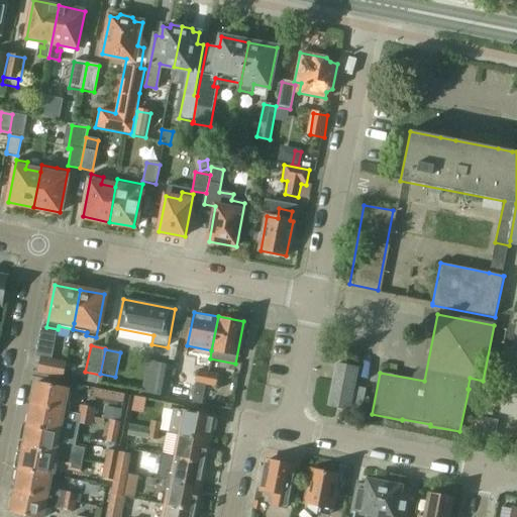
[(63,380),(66,363),(40,357),(37,375),(63,380)]
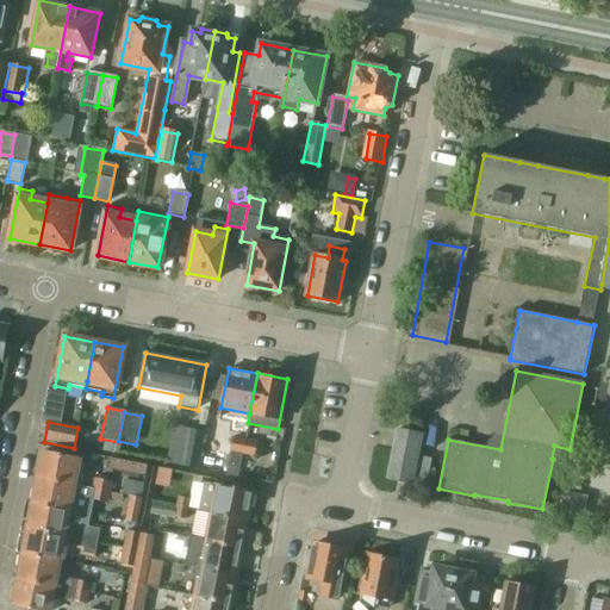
[(191,430),(184,464),(198,467),(204,433),(191,430)]
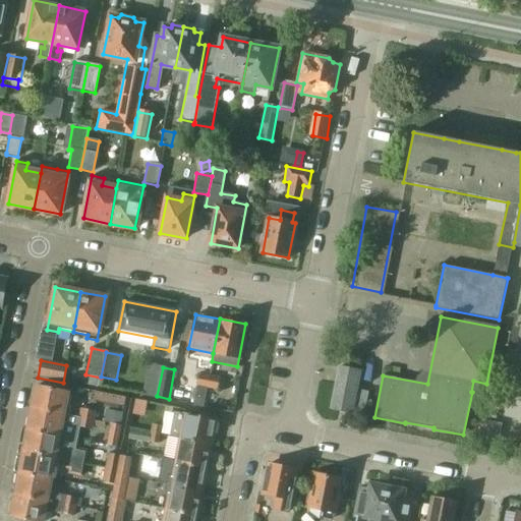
[(336,390),(355,394),(360,370),(340,367),(336,390)]
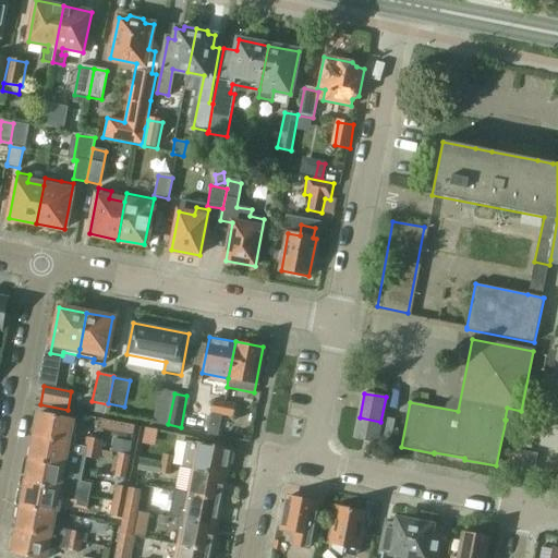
[(217,437),(221,416),(223,402),(214,400),(207,435),(217,437)]
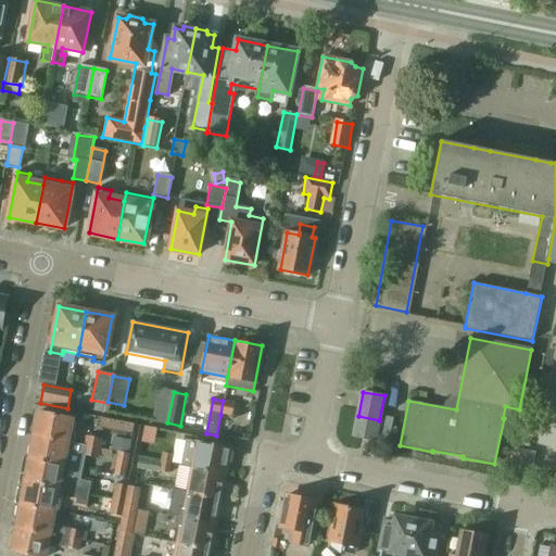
[(223,401),(220,415),(231,417),(234,403),(223,401)]
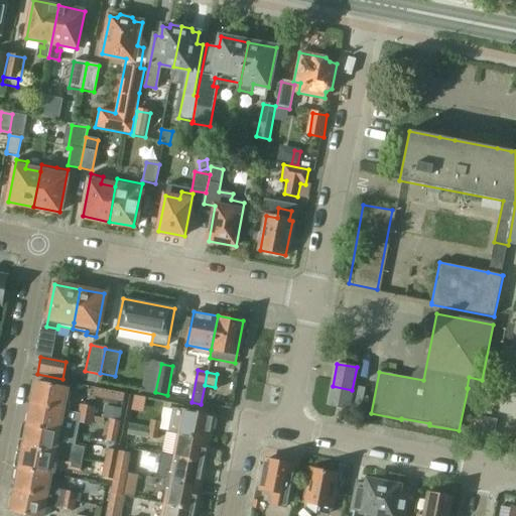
[(36,381),(31,404),(68,411),(70,402),(66,401),(69,388),(36,381)]
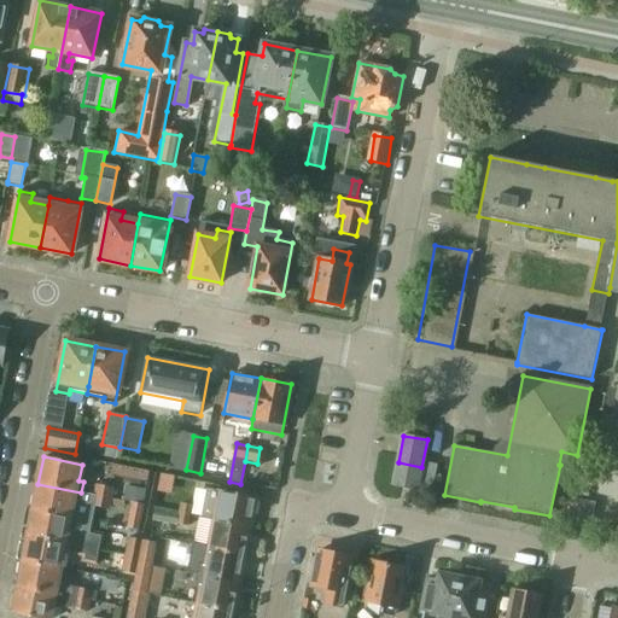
[(418,489),(421,467),(398,462),(394,484),(418,489)]
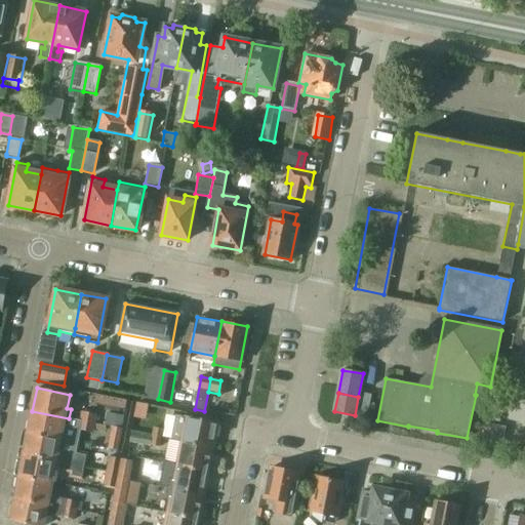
[(362,394),(357,415),(367,417),(371,396),(362,394)]
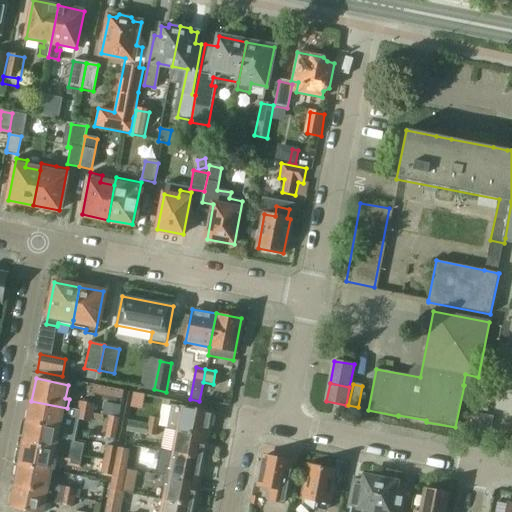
[(122,399),(124,391),(94,385),(92,394),(106,397),(105,400),(117,402),(117,398),(122,399)]
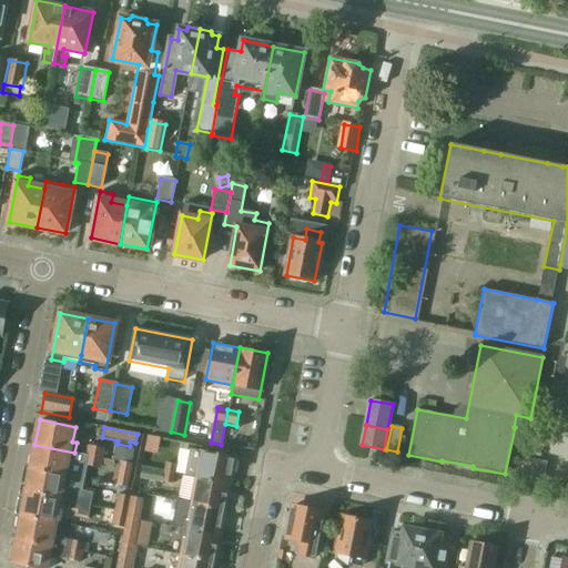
[(73,460),(74,453),(34,445),(30,469),(67,476),(69,459),(73,460)]
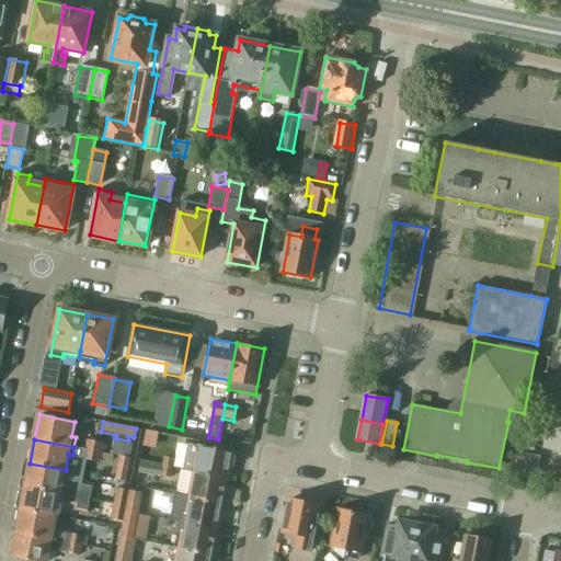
[(88,441),(86,449),(100,453),(102,443),(88,441)]
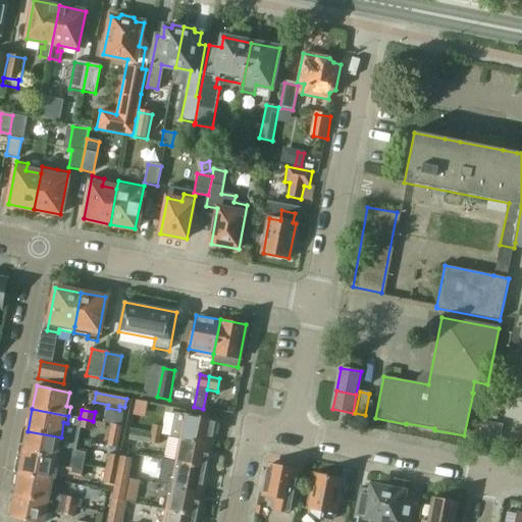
[(104,423),(121,426),(123,414),(107,411),(104,423)]
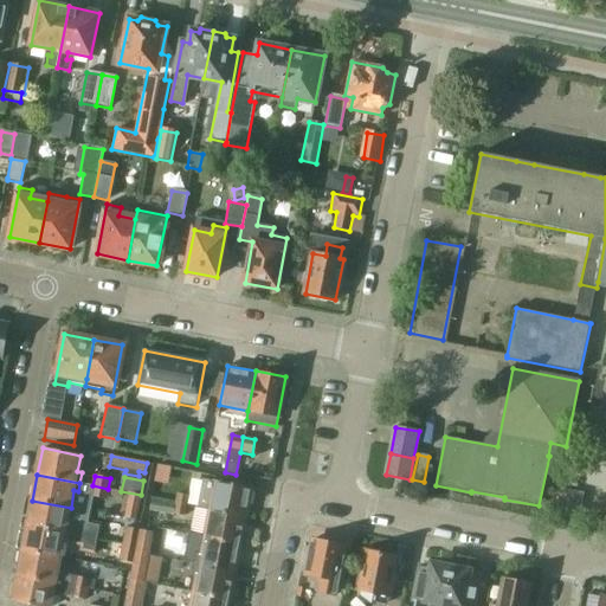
[(252,490),(202,481),(198,508),(208,510),(246,517),(252,490)]
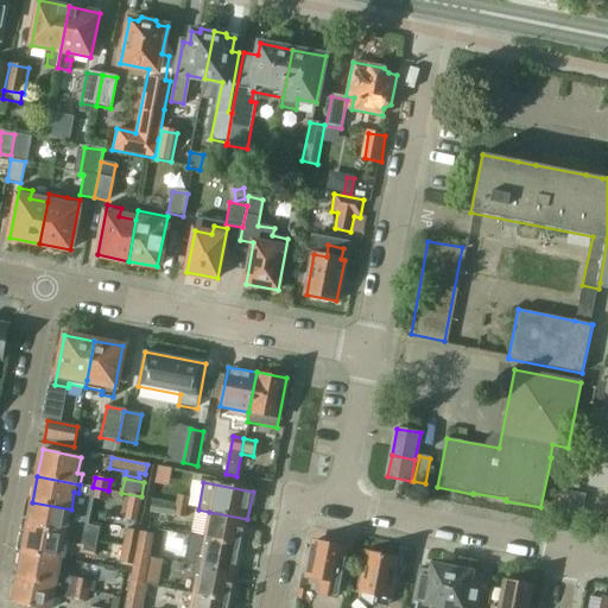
[(108,491),(93,487),(90,498),(106,501),(108,491)]
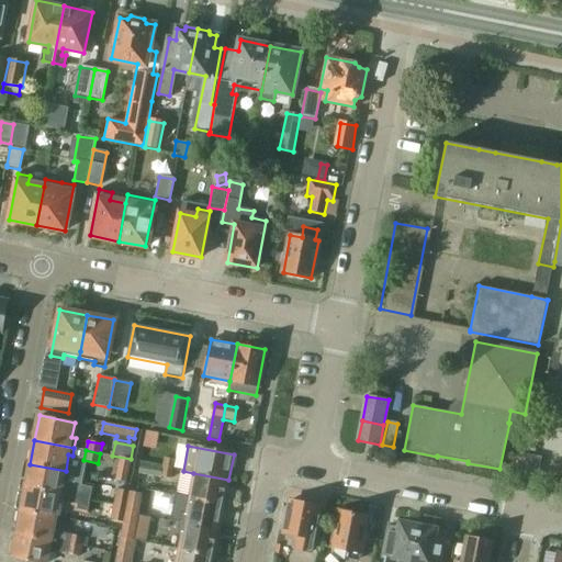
[(540,458),(519,453),(515,478),(536,482),(540,458)]
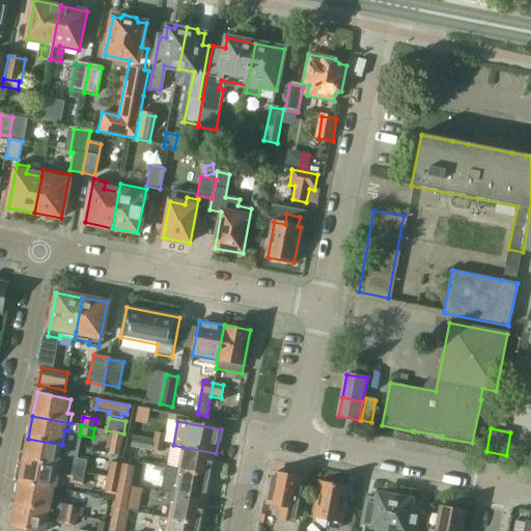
[(155,434),(154,442),(164,444),(165,436),(155,434)]
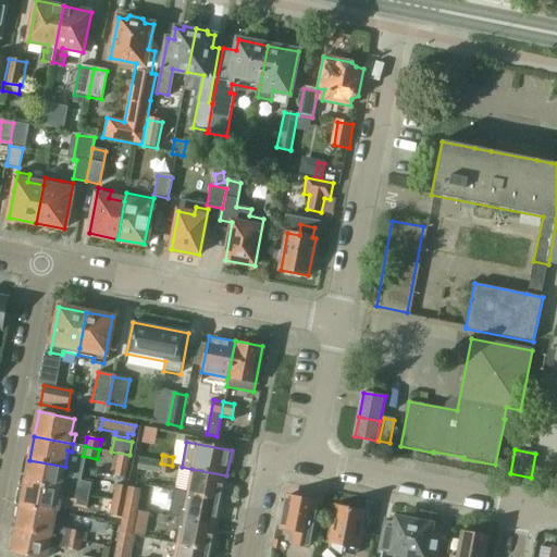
[(62,479),(65,467),(29,460),(25,482),(91,496),(94,481),(77,478),(77,482),(62,479)]
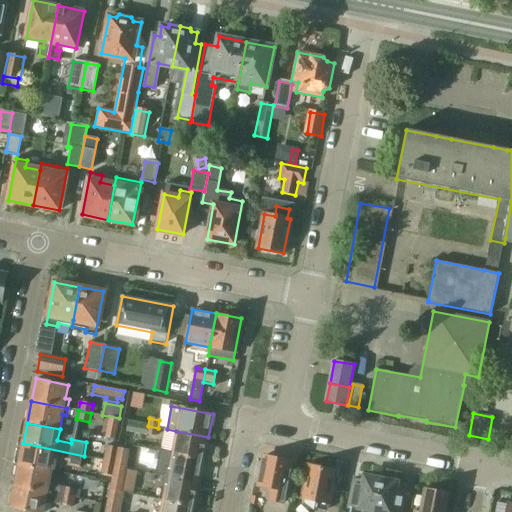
[(128,423),(127,432),(140,434),(142,425),(128,423)]
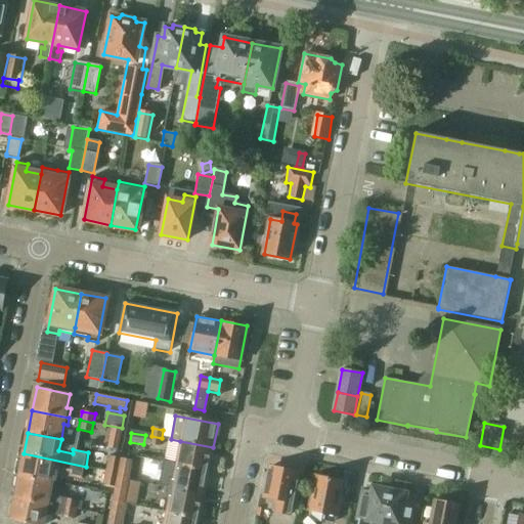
[(162,438),(151,436),(149,445),(160,447),(162,438)]
